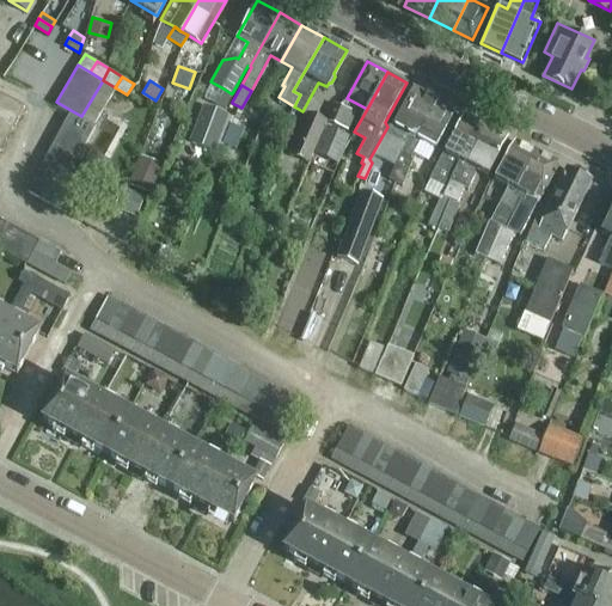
[(395,164),(389,176),(396,181),(414,135),(435,97),(414,86),(393,123),(408,132),(403,140),(391,163),(395,164)]
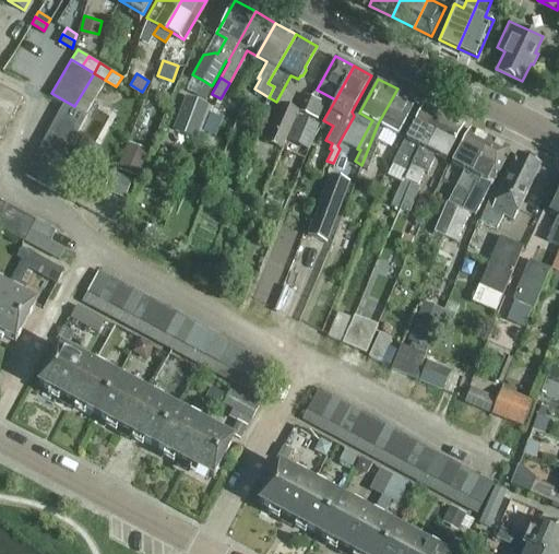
[(198,84),(194,92),(206,96),(211,85),(204,81),(202,86),(198,84)]
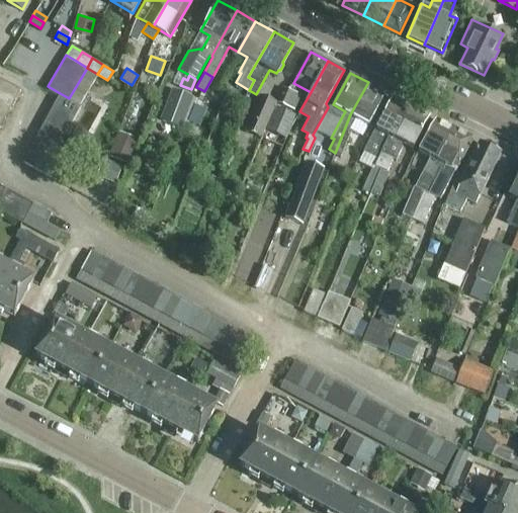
[(0,80),(0,87),(16,96),(20,88),(1,78),(0,80)]
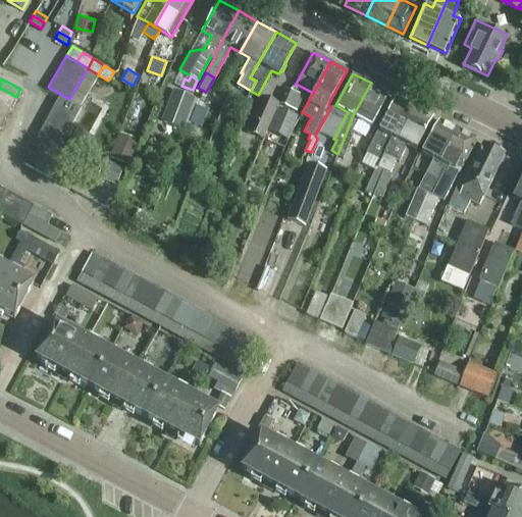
[(353,115),(337,154),(344,157),(354,131),(351,130),(352,128),(365,136),(371,125),(388,93),(371,83),(353,115)]
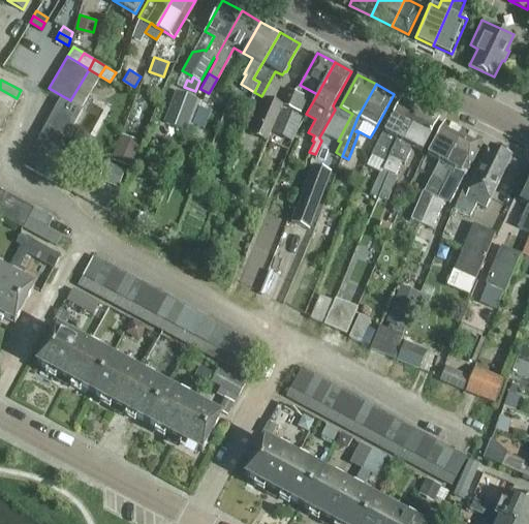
[(283,102),(302,111),(308,96),(289,88),(283,102)]
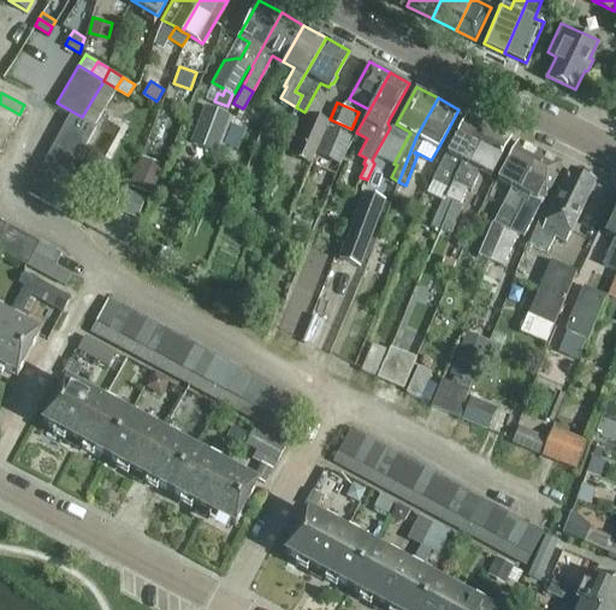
[(0,119),(13,126),(19,114),(0,104),(0,119)]
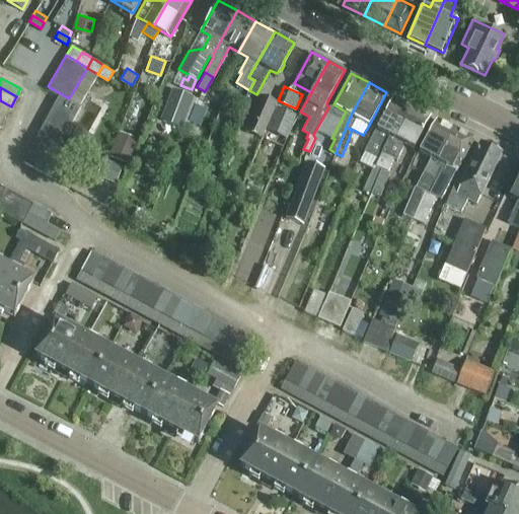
[(172,87),(161,118),(181,126),(193,95),(172,87)]
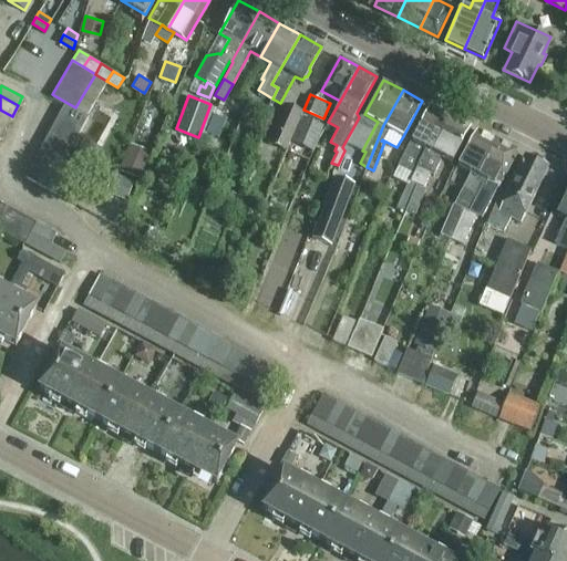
[(60,112),(83,124),(89,114),(75,107),(65,102),(60,112)]
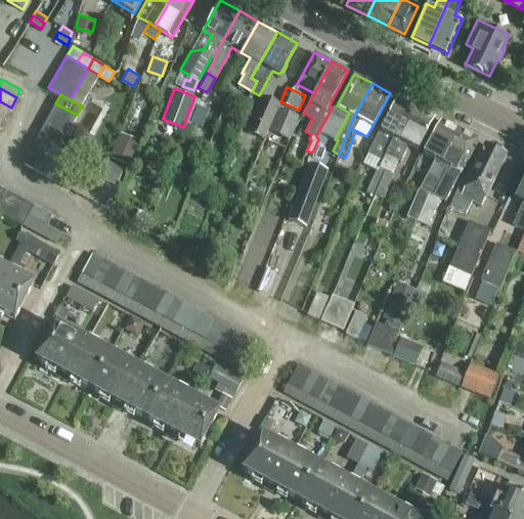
[(247,129),(265,137),(280,101),(262,94),(247,129)]
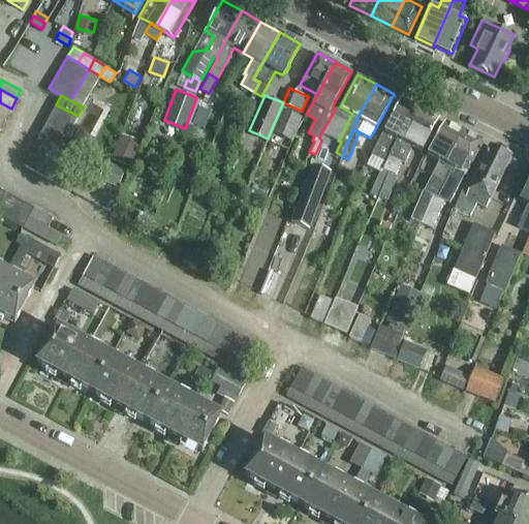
[(369,191),(377,195),(389,172),(394,174),(400,161),(390,155),(396,144),(401,146),(421,109),(401,98),(372,153),(386,161),(382,170),(380,168),(369,191)]
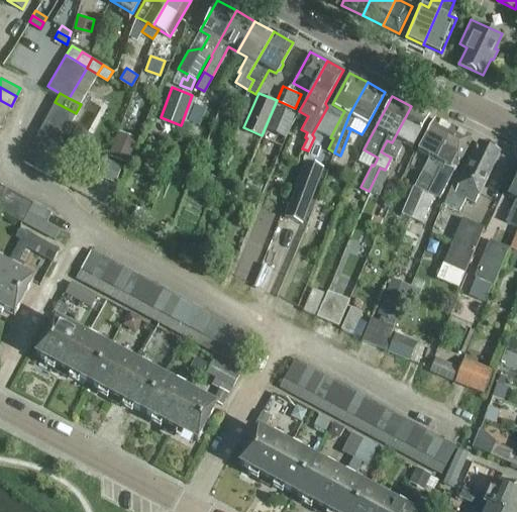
[(0,111),(6,115),(11,106),(0,100),(0,111)]
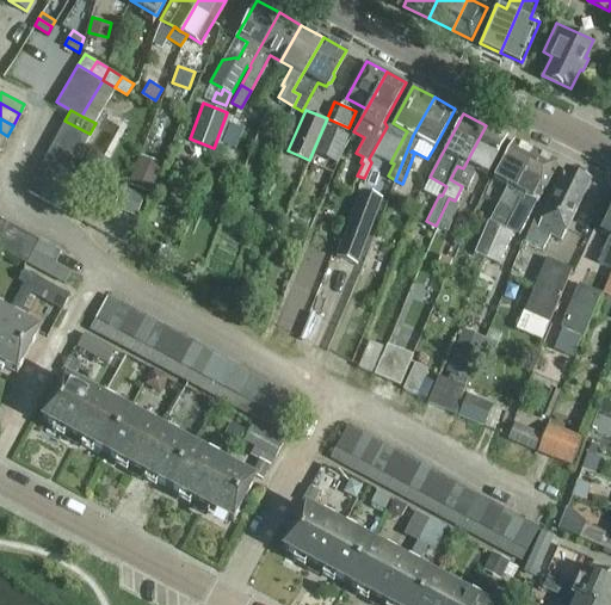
[(59,133),(84,146),(90,134),(65,121),(59,133)]
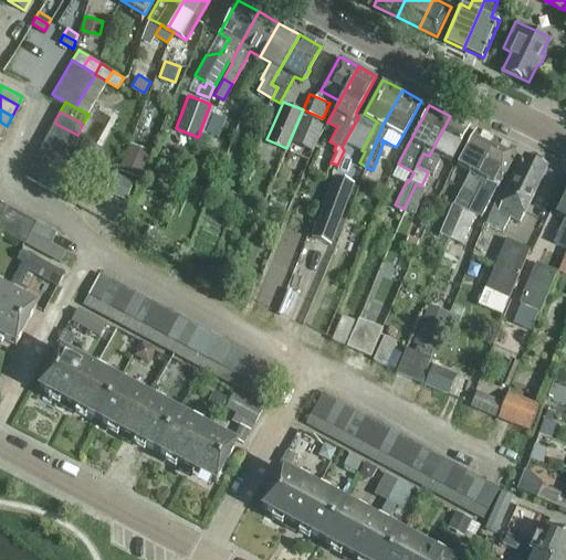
[(291,139),(313,149),(323,124),(302,115),(291,139)]
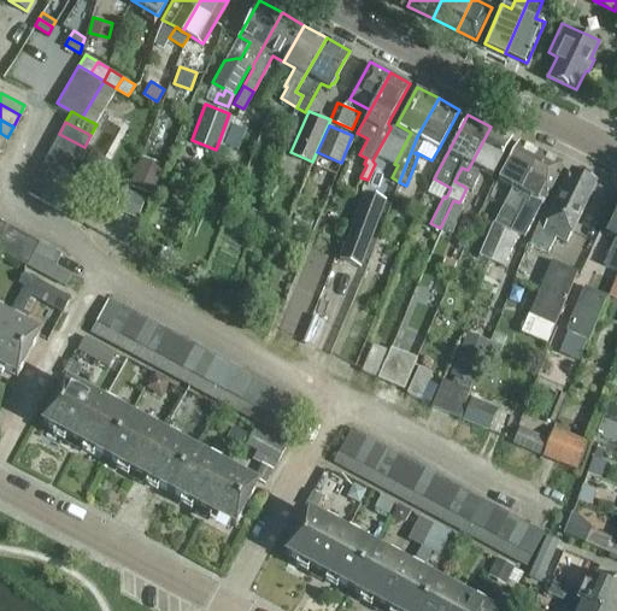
[(512,137),(491,127),(468,170),(462,168),(454,181),(466,188),(471,191),(479,174),(476,172),(479,169),(492,176),(512,137)]
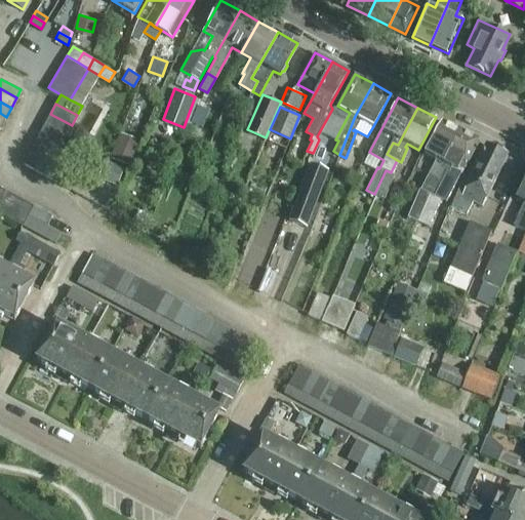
[(44,123),(66,135),(72,125),(50,114),(44,123)]
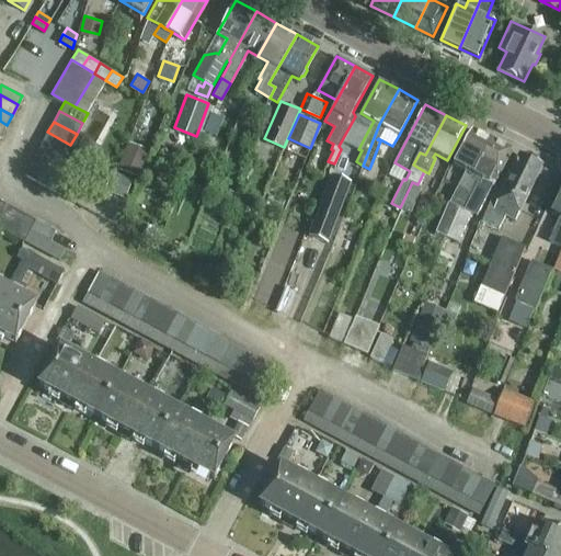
[(468,170),(458,189),(471,196),(478,183),(479,182),(471,178),(492,138),(471,128),(454,162),(468,170)]
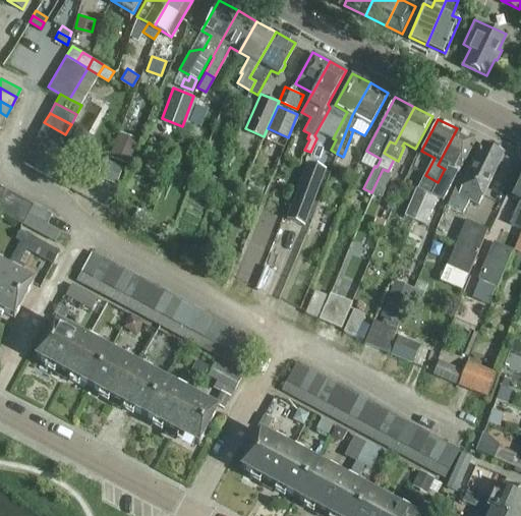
[(39,132),(60,144),(65,134),(44,122),(39,132)]
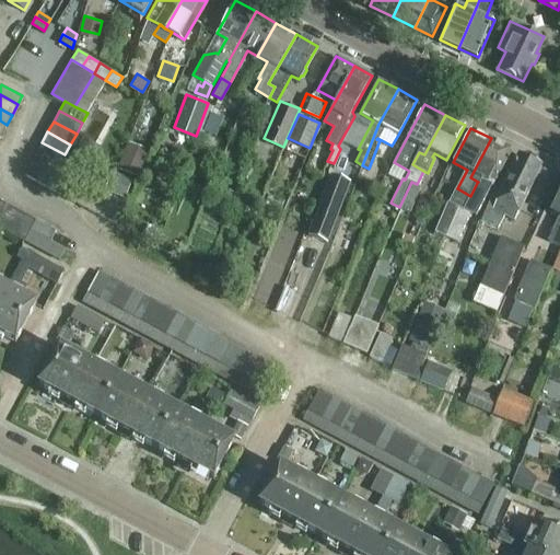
[(511,149),(491,138),(470,177),(478,182),(477,183),(479,183),(481,177),(492,183),(511,149)]
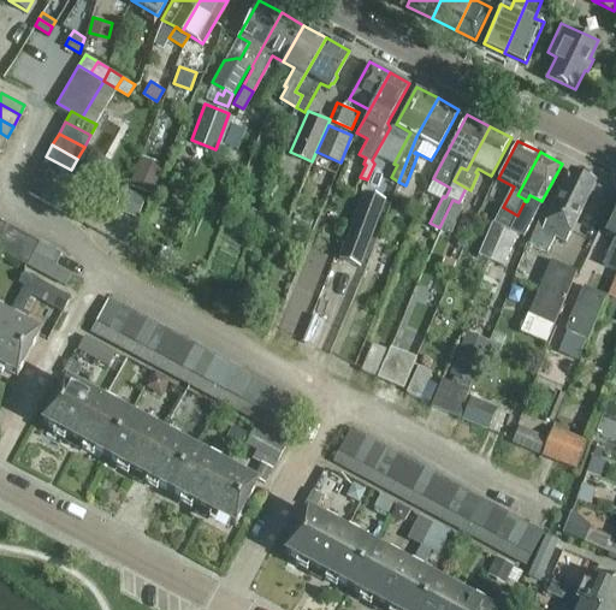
[(53,175),(64,181),(65,182),(71,170),(46,157),(40,169),(53,175)]
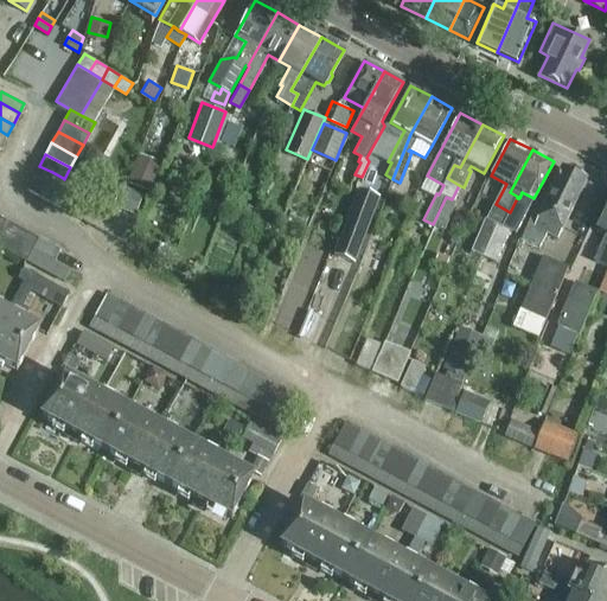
[(129,183),(149,190),(157,170),(136,162),(129,183)]
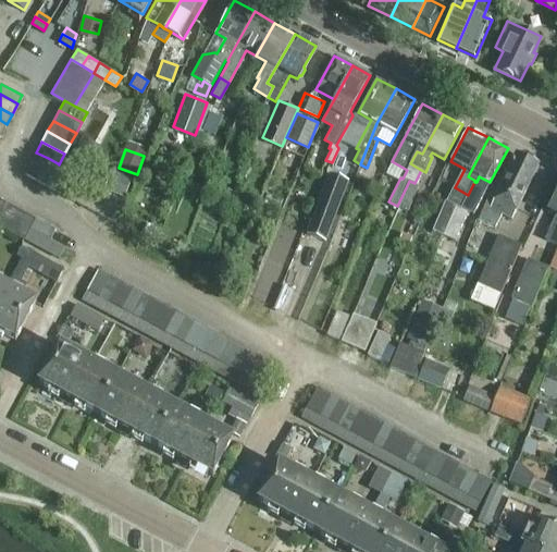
[(490,205),(512,217),(539,162),(516,151),(490,205)]
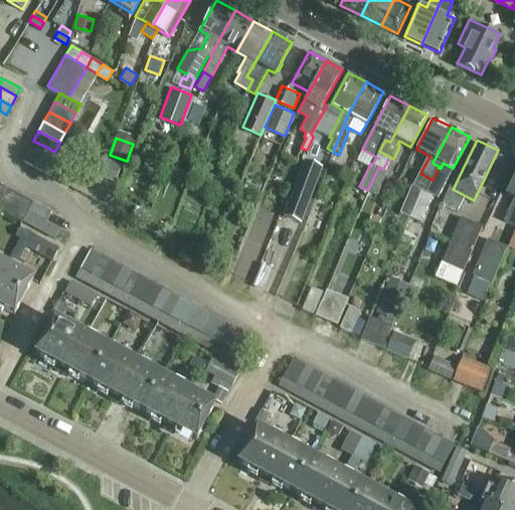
[(23,160),(34,165),(44,146),(33,141),(23,160)]
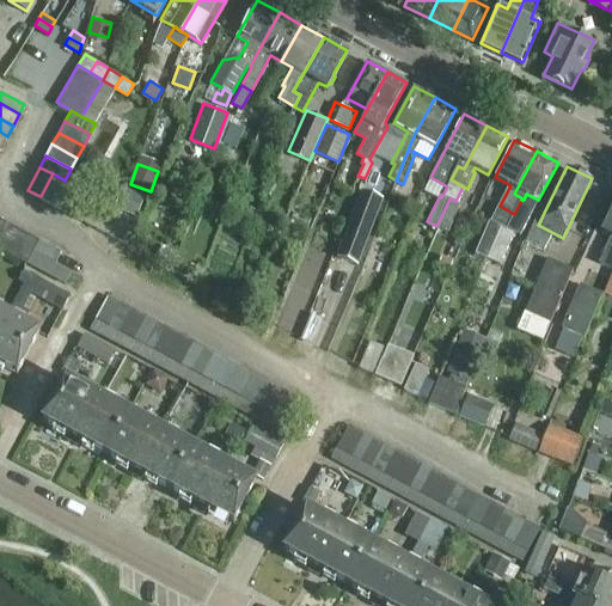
[(41,196),(51,202),(63,179),(53,173),(41,196)]
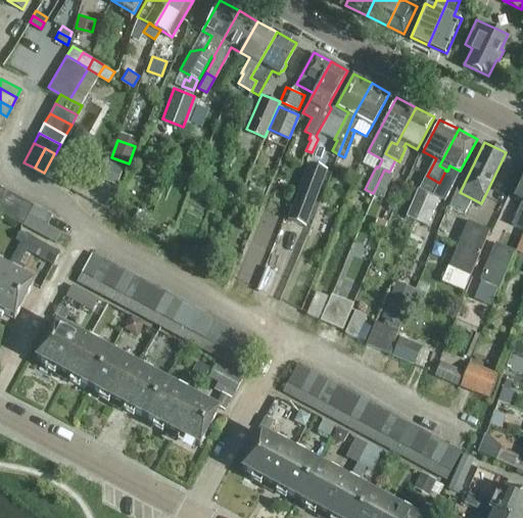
[(44,173),(53,178),(63,158),(55,154),(54,153),(44,173)]
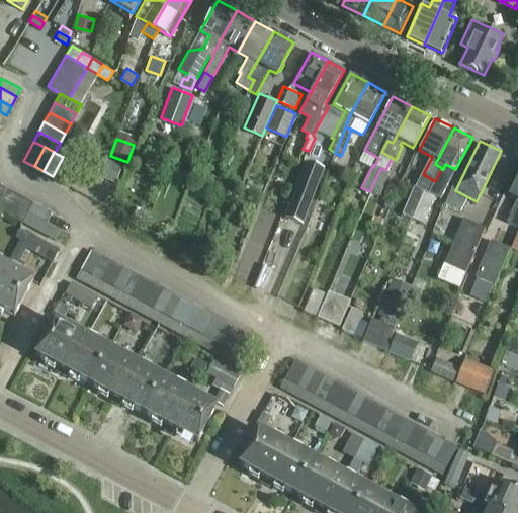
[(97,175),(115,181),(121,164),(103,157),(97,175)]
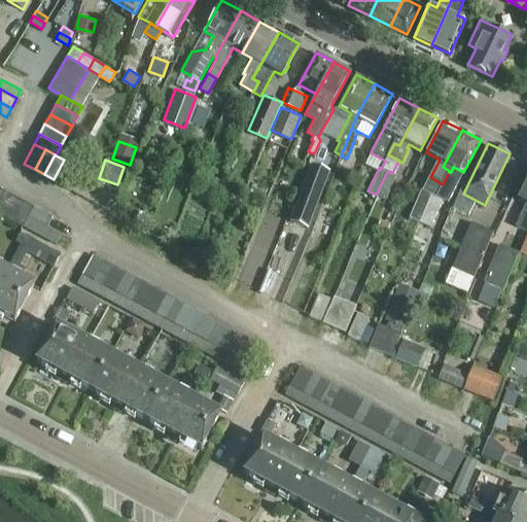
[(328,169),(311,163),(289,220),(307,227),(328,169)]
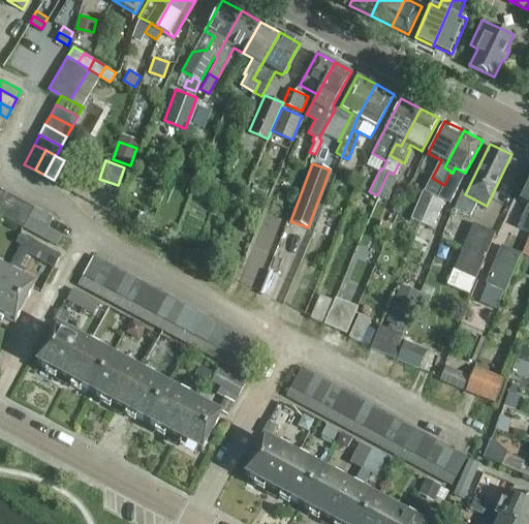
[(64,185),(73,190),(83,171),(73,165),(64,185)]
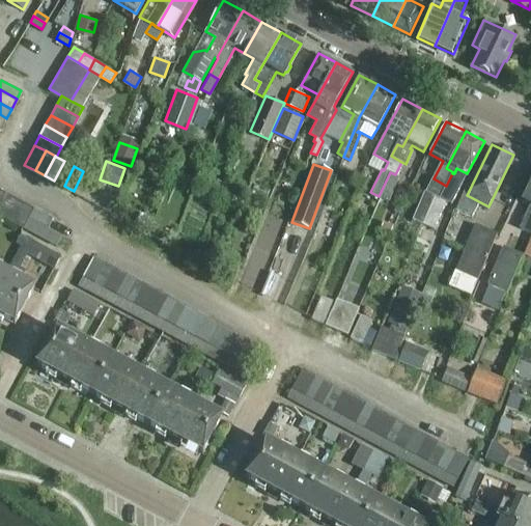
[(74,191),(83,195),(93,175),(83,171),(74,191)]
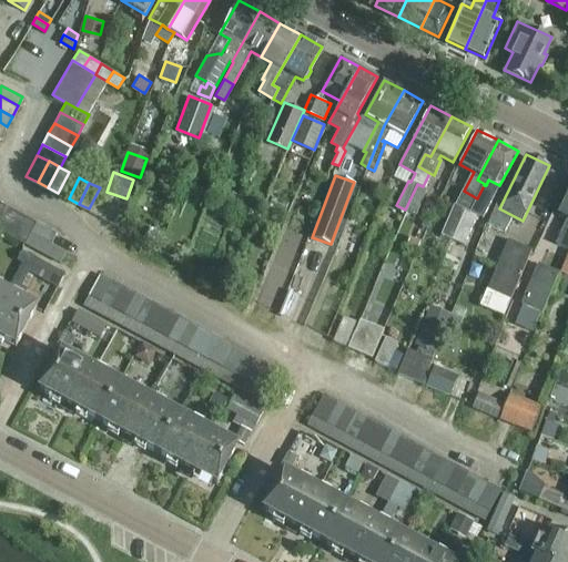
[(417,184),(405,210),(414,213),(425,187),(423,186),(417,184)]
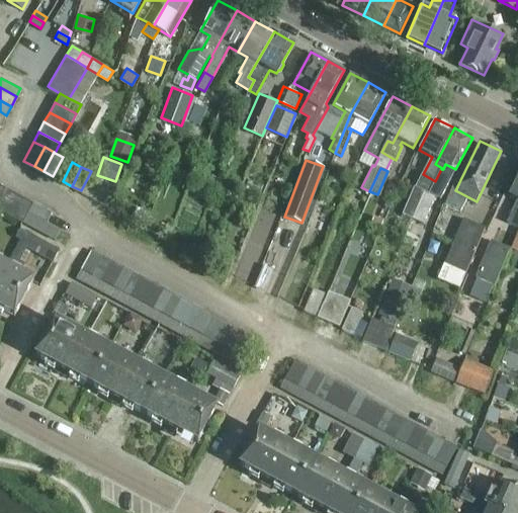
[(81,190),(90,195),(100,176),(97,175),(91,171),(81,190)]
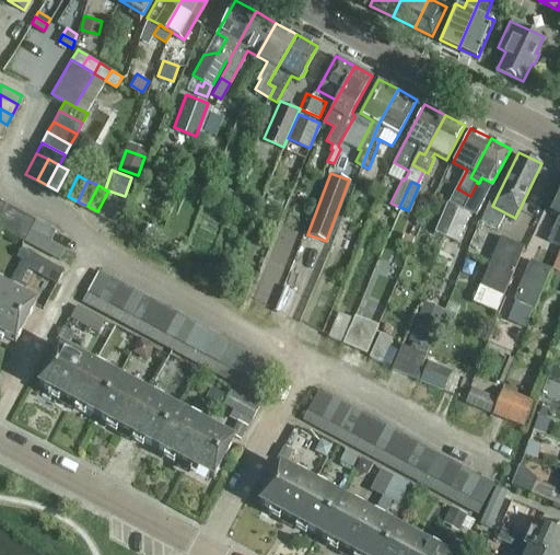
[(221,186),(216,203),(230,208),(235,193),(221,186)]
